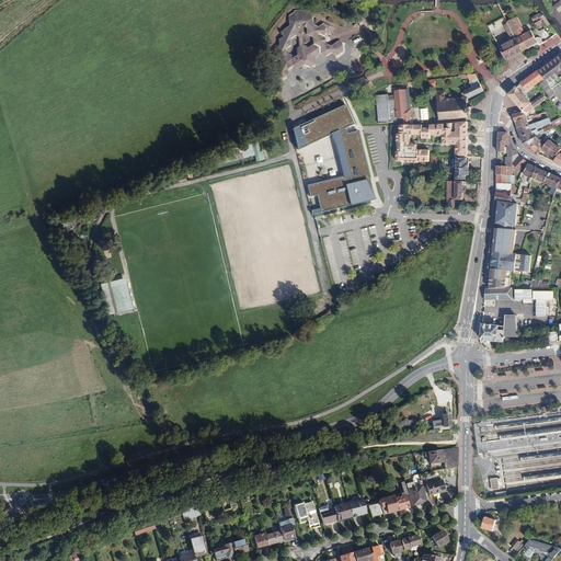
[(560,13),(558,9),(556,10),(553,12),(551,13),(560,25),(560,24),(560,13)]
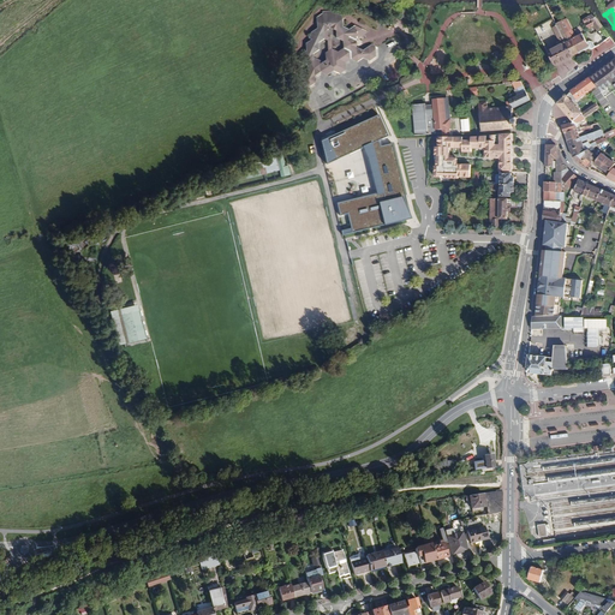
[(333,11),(318,12),(312,19),(314,29),(308,33),(306,39),(310,40),(303,45),(304,52),(287,61),(293,82),(305,88),(312,83),(312,75),(317,72),(324,75),(330,71),(336,73),(344,70),(342,63),(348,59),(354,61),(360,59),(366,61),(374,57),(372,46),(369,45),(360,51),(353,47),(353,41),(364,33),(357,23),(346,29),(340,27),(339,15),(333,11)]
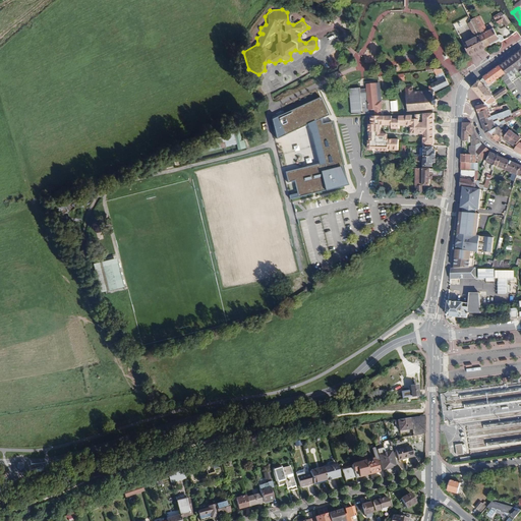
[(511,23),(505,14),(502,12),(494,16),(499,25),(504,22),(507,26),(511,23)]
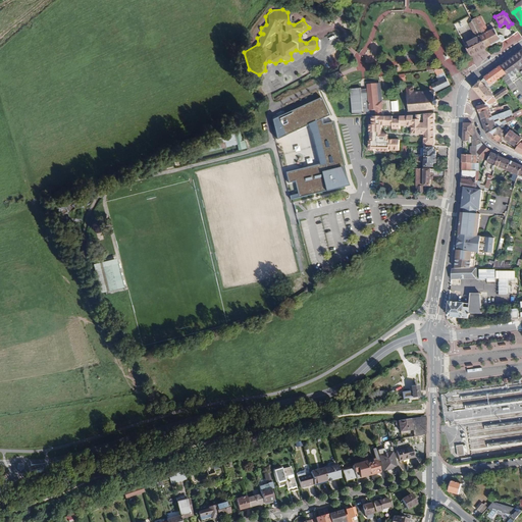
[(505,39),(503,36),(501,35),(499,36),(494,29),(489,32),(481,16),(471,20),(472,21),(486,48),(500,41),(501,42),(502,42),(505,40),(505,39)]
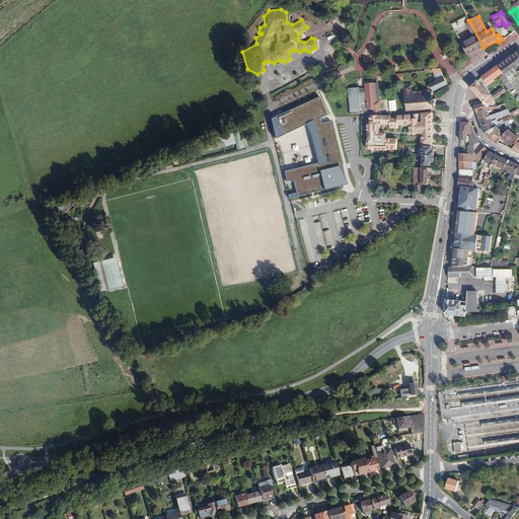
[(484,48),(469,21),(465,23),(473,39),(462,44),(468,57),(484,48)]
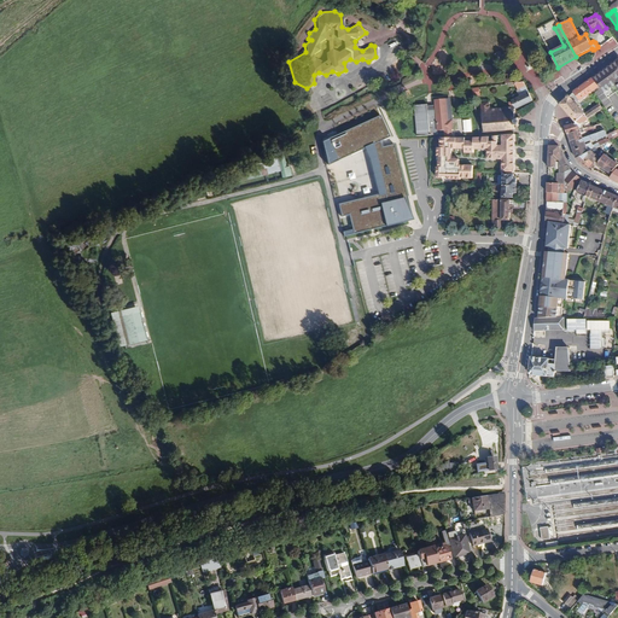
[(607,41),(612,47),(617,42),(613,36),(607,41)]
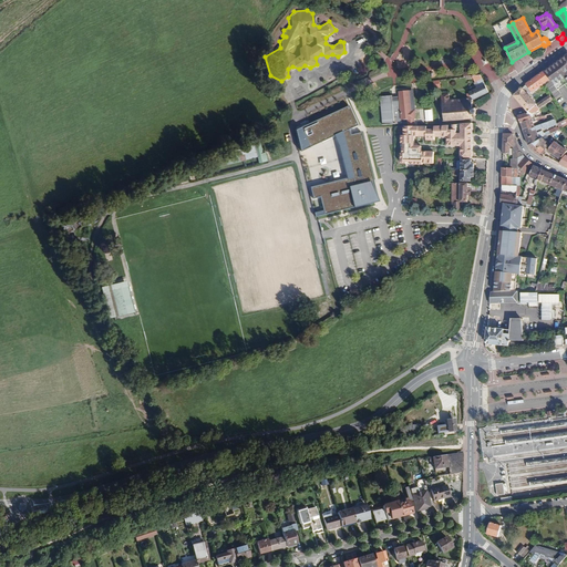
[(558,90),(565,84),(566,86),(566,54),(544,70),(550,78),(558,90)]
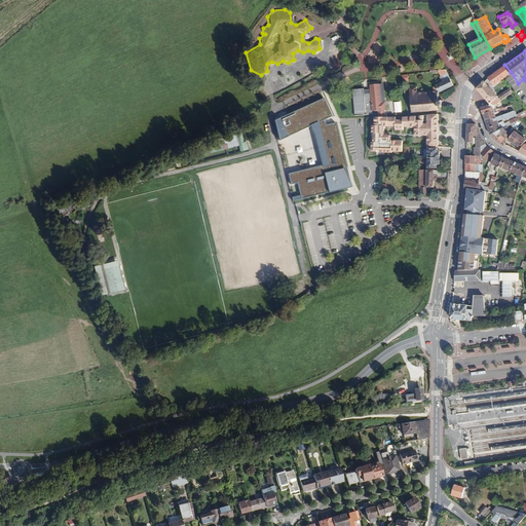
[(494,84),(511,72),(504,65),(488,77),(494,84)]
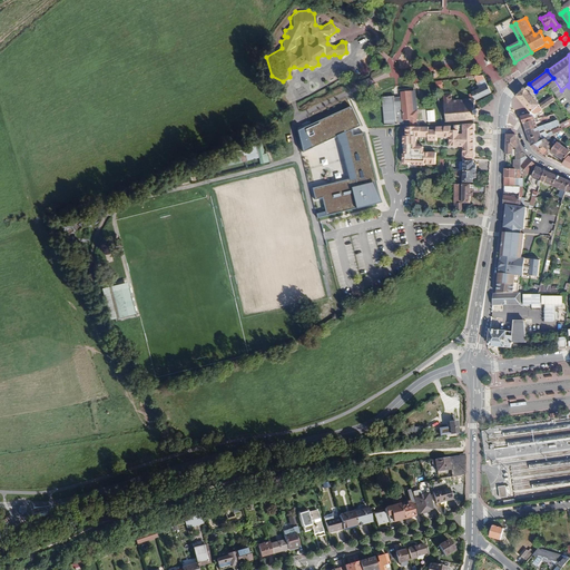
[(491,92),(487,84),(483,76),(475,77),(469,77),(469,80),(475,79),(480,89),(472,92),(474,97),(474,99),(474,100),(491,92)]
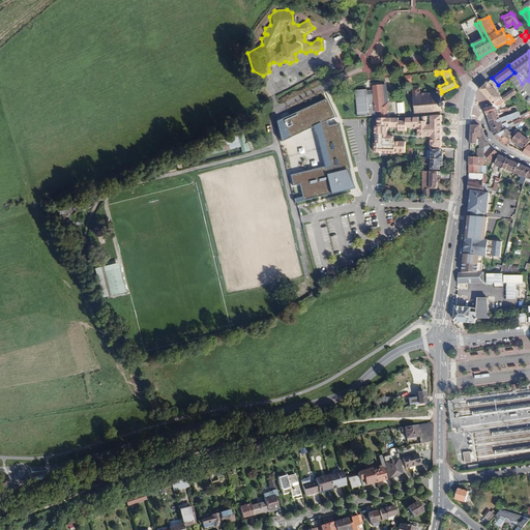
[(272,86),(276,95),(288,90),(284,81),(272,86)]
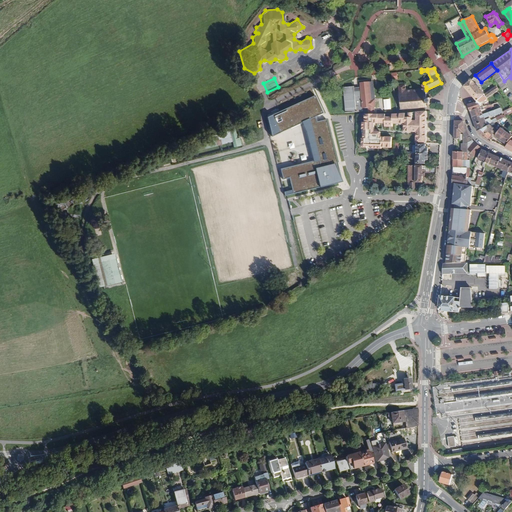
[(484,94),(471,80),(464,87),(476,101),(484,95),(484,94)]
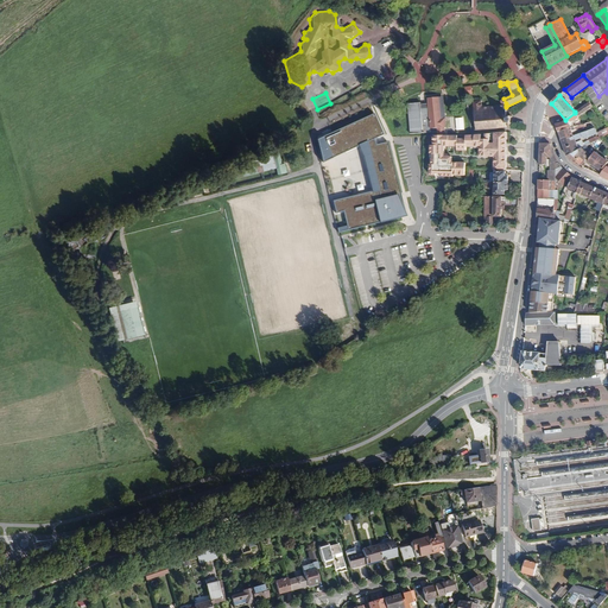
[(445,127),(445,119),(442,119),(439,97),(428,99),(428,105),(420,105),(420,103),(407,105),(411,134),(424,133),(431,133),(431,128),(445,127)]
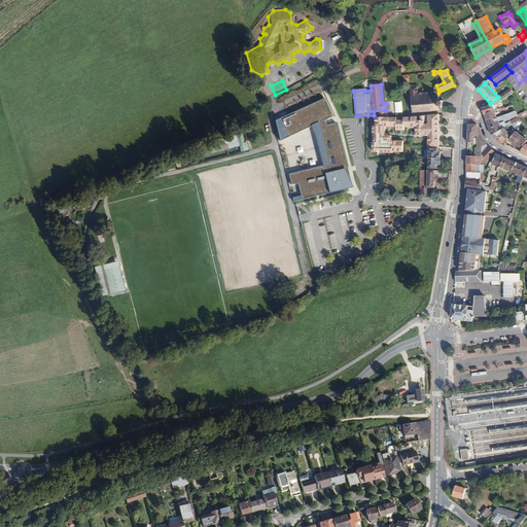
[(408,88),(409,94),(411,114),(438,111),(438,108),(444,108),(445,101),(438,101),(436,91),(418,93),(417,88),(408,88)]
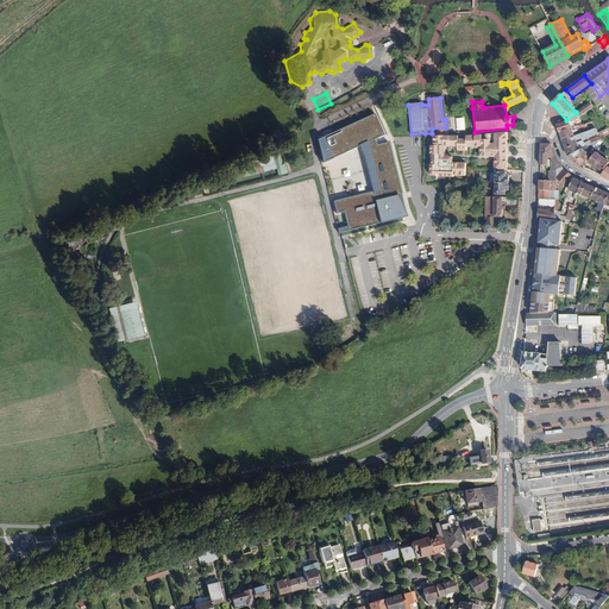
[(579,117),(594,107),(590,102),(576,112),(576,113),(579,117)]
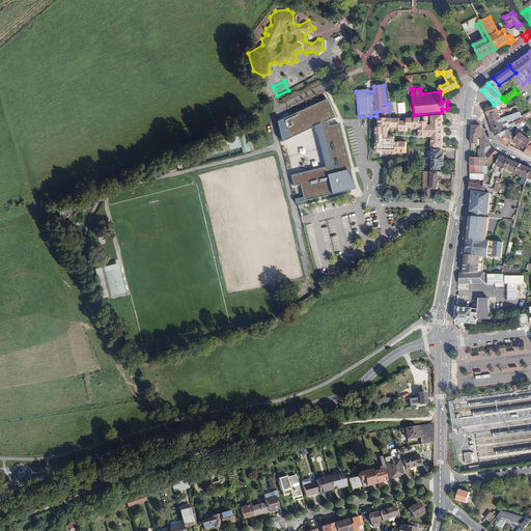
[(338,123),(322,91),(282,108),(278,120),(281,138),(296,202),(354,189),(338,123)]
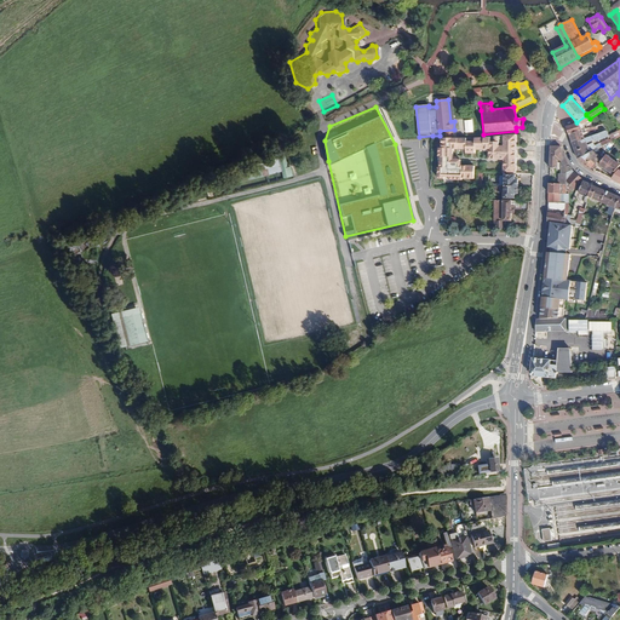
[(584,125),(590,119),(586,115),(577,122),(575,125),(567,127),(569,135),(579,132),(583,131),(586,130),(593,127),(593,126),(585,127),(584,125)]
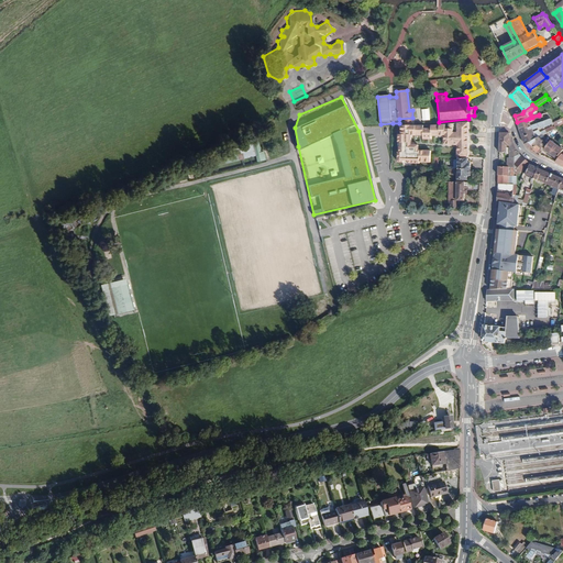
[(520,130),(551,119),(548,113),(539,116),(532,118),(533,121),(530,121),(529,119),(526,120),(517,122),(520,130)]
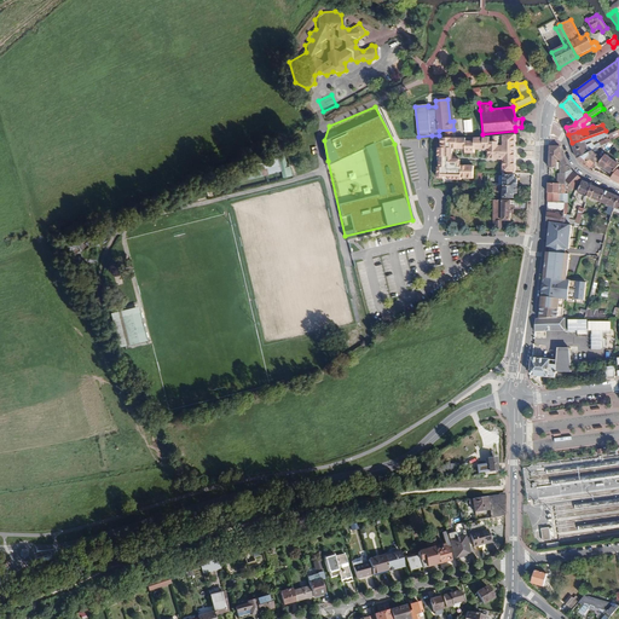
[(618,137),(618,129),(618,131),(608,136),(608,137),(611,139),(611,142),(618,137)]
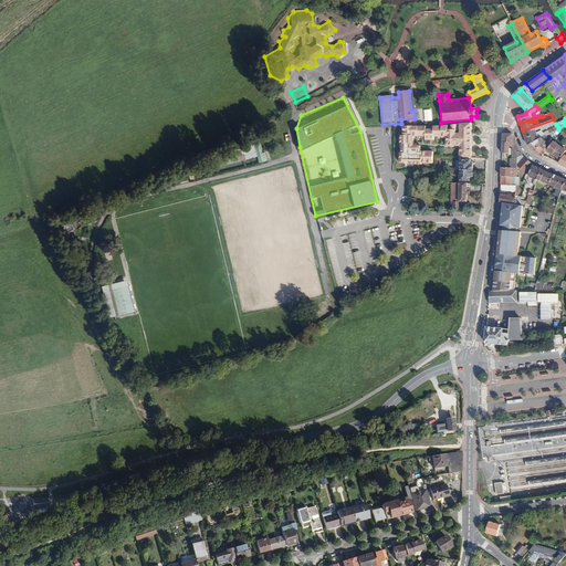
[(537,133),(536,130),(544,128),(545,129),(556,125),(556,124),(554,119),(523,130),(527,145),(528,145),(542,138),(558,129),(558,127),(556,128),(555,127),(544,133),(543,130),(537,133)]
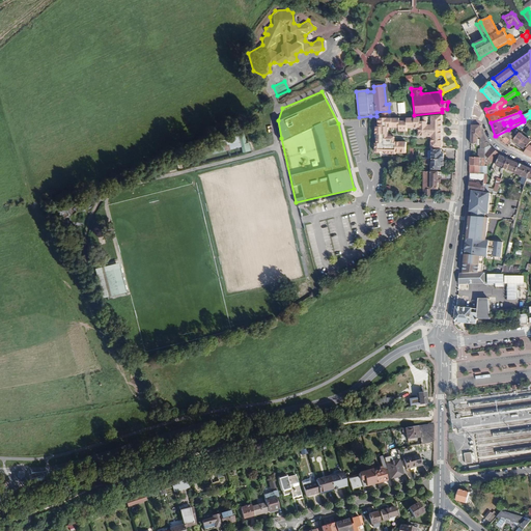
[(443,123),(443,113),(428,115),(427,123),(443,123)]
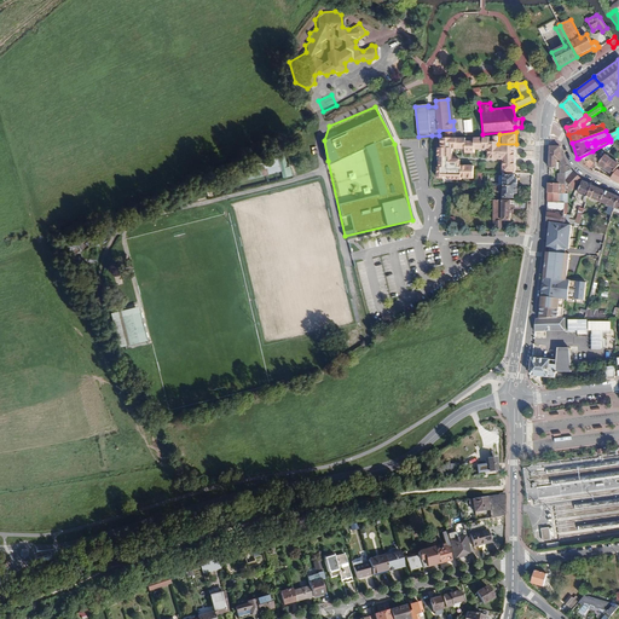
[(516,172),(516,144),(498,144),(499,134),(495,134),(495,139),(490,139),(490,136),(480,136),(474,136),(474,140),(466,139),(466,136),(443,137),(443,144),(441,144),(441,148),(439,148),(439,156),(441,156),(441,161),(440,161),(440,167),(439,167),(439,177),(444,177),(444,175),(450,175),(450,178),(462,179),(462,174),(467,174),(467,177),(474,178),(474,165),(461,165),(460,160),(455,160),(455,156),(452,156),(452,148),(464,148),(464,151),(474,151),(474,148),(484,148),(484,146),(490,146),(490,157),(503,157),(503,171),(516,172)]
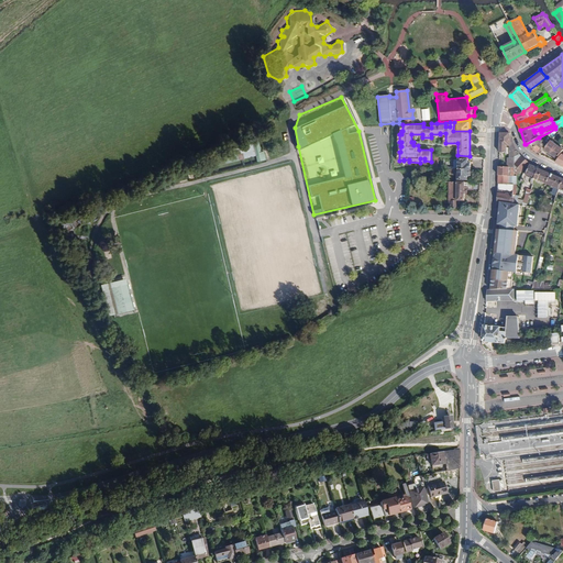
[(509,133),(499,133),(499,152),(506,152),(506,146),(510,146),(508,157),(506,158),(506,166),(515,166),(515,163),(521,156),(519,154),(510,134),(509,133)]
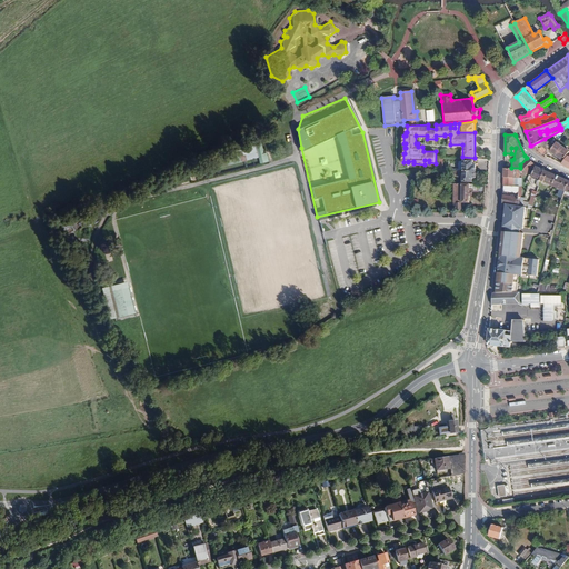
[(547,151),(552,145),(545,139),(531,146),(538,152),(542,155),(546,150),(547,151)]
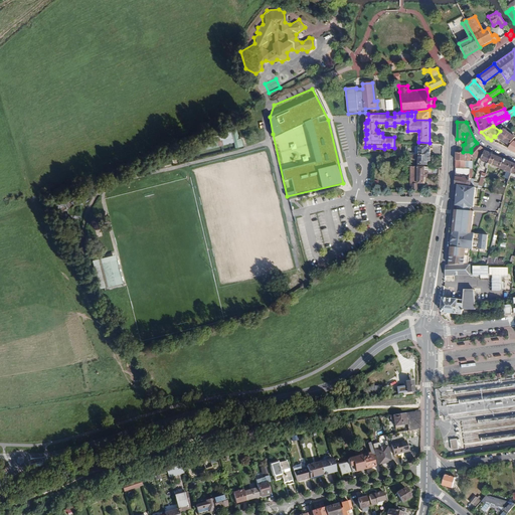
[(514,136),(514,134),(504,127),(498,135),(510,143),(514,136)]
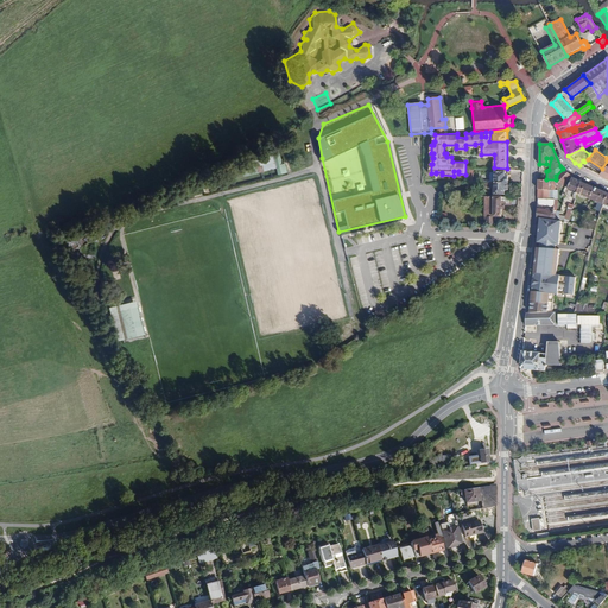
[(574,175),(564,168),(556,176),(564,184),(574,175)]
